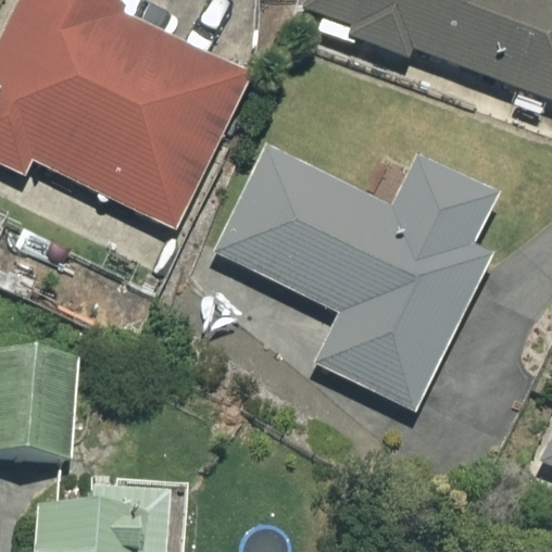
[(124,13),(128,4),(120,0),(17,0),(0,36),(0,165),(22,177),(30,161),(176,230),(253,75),(124,13)]
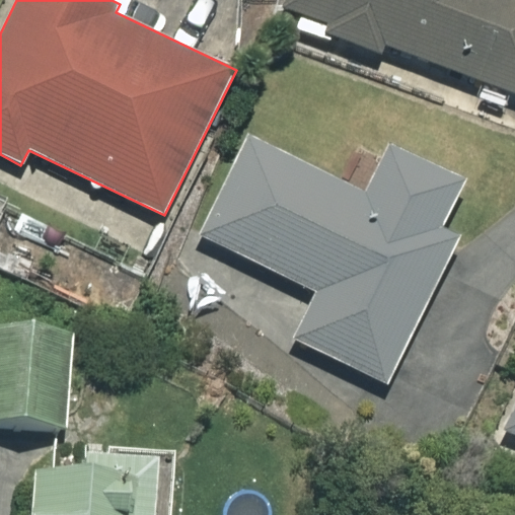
[(286,0),(285,4),(329,21),(325,31),(382,54),(385,45),(514,94),(514,0),(286,0)]
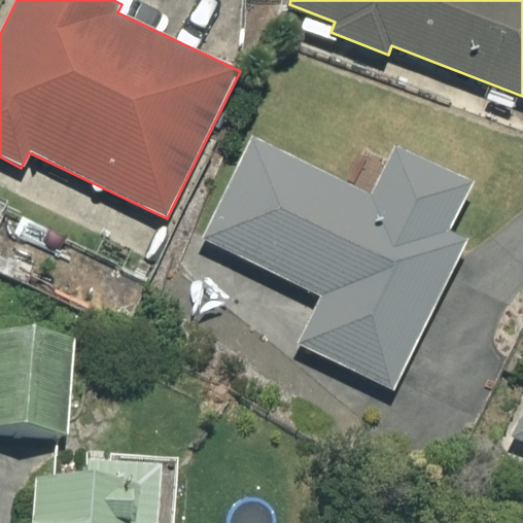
[(450,234),(475,186),(396,147),(372,196),(253,137),(203,239),(321,297),(298,343),(394,390),(467,243),(450,234)]
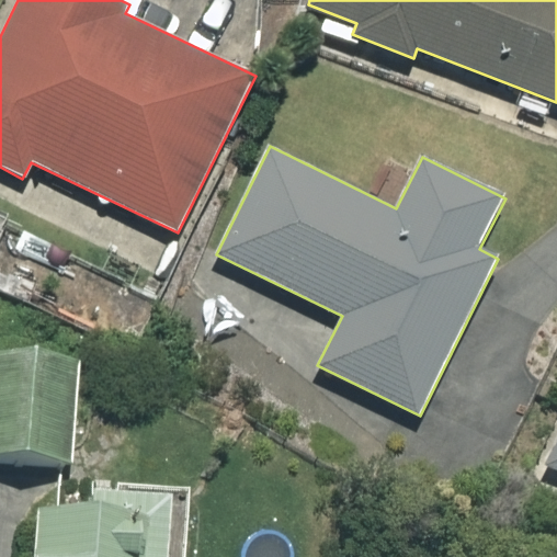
[(0,461),(71,466),(77,362),(0,355),(0,461)]
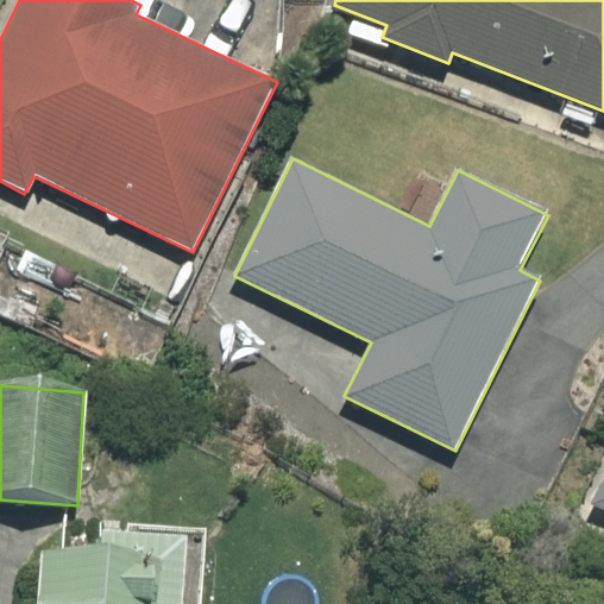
[(603,474),(590,503),(603,509),(603,474)]
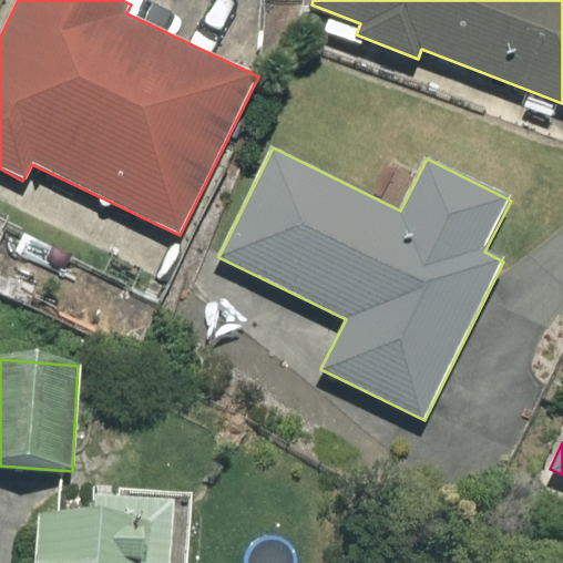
[(171,562),(175,504),(94,500),(93,522),(37,518),(33,562),(171,562)]
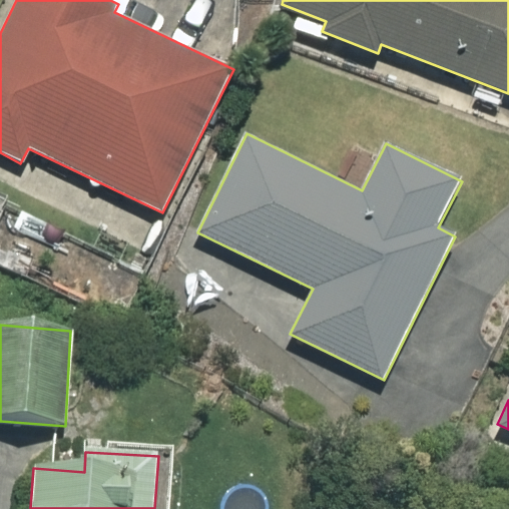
All buildings are outlined.
